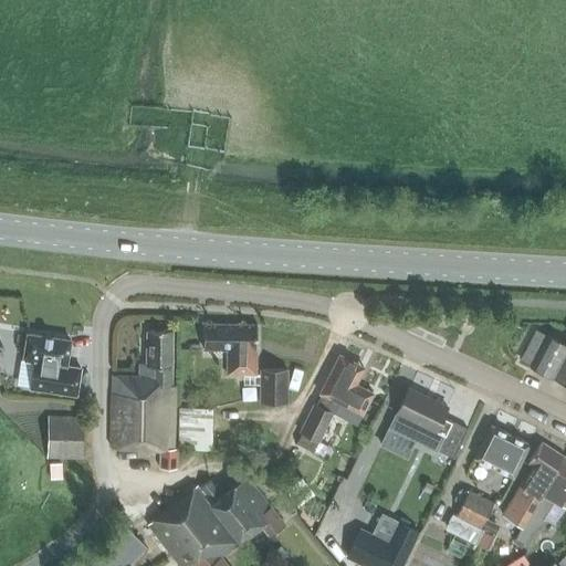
[(255,376),(257,325),(203,325),(202,349),(231,349),(231,376),(255,376)]
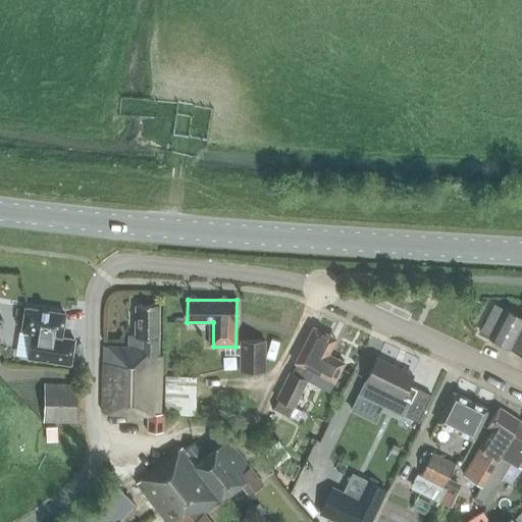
[(162,432),(163,414),(159,414),(160,356),(157,356),(158,306),(136,305),(135,335),(127,335),(127,348),(103,347),(101,413),(148,414),(147,432),(162,432)]
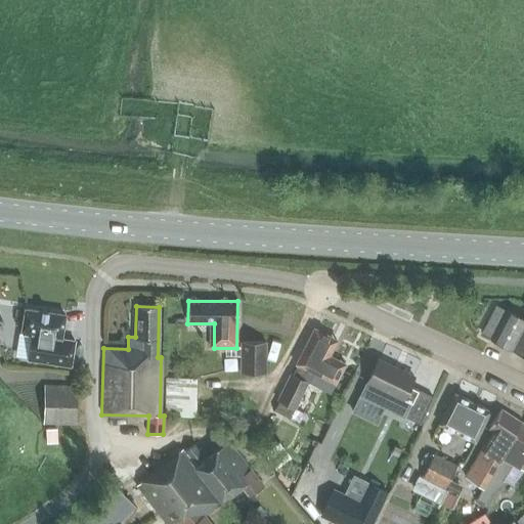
[(64,315),(25,309),(20,334),(31,335),(27,359),(71,366),(74,341),(60,339),(64,315)]
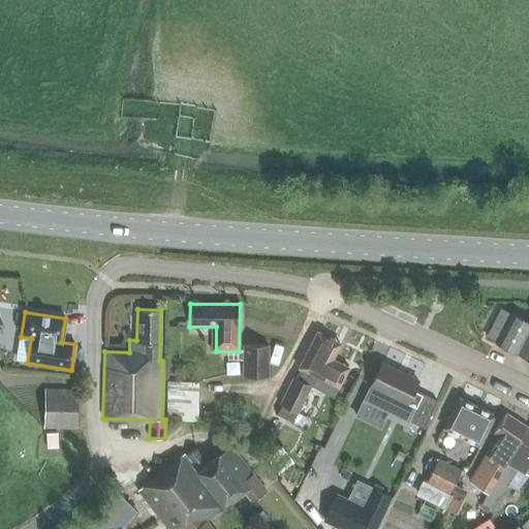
[(528,317),(527,321),(509,313),(495,343),(516,353),(528,360),(528,317)]
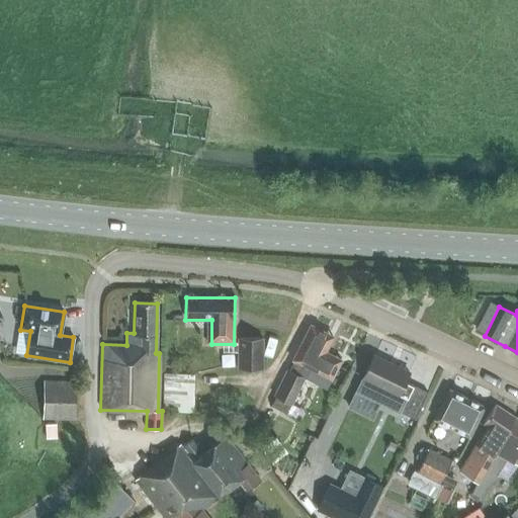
[(342,359),(325,350),(328,345),(324,343),(328,335),(310,326),(292,360),(293,360),(288,369),(287,369),(274,397),(270,406),(286,414),(290,405),(298,409),(310,386),(301,381),(309,368),(331,380),(342,359)]
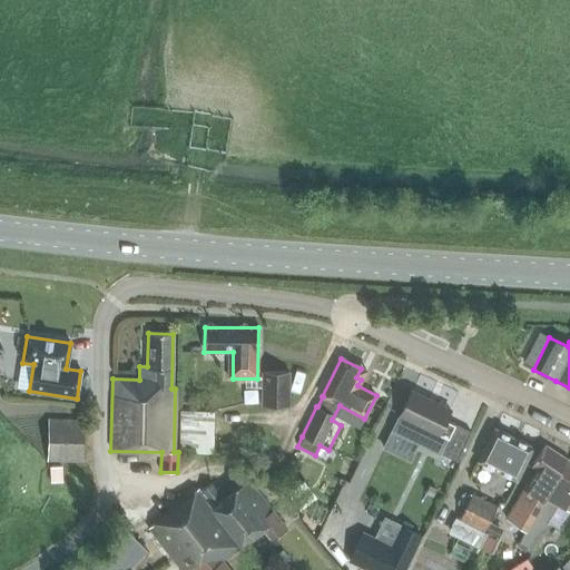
[(290,405),(290,372),(259,372),(259,405),(290,405)]
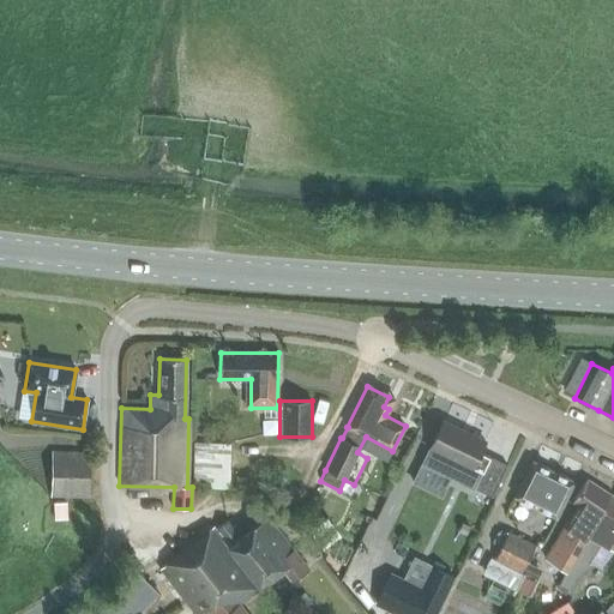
[(426,456),(421,465),(473,489),(474,488),(492,497),(506,465),(479,452),(485,441),(443,421),(426,456)]
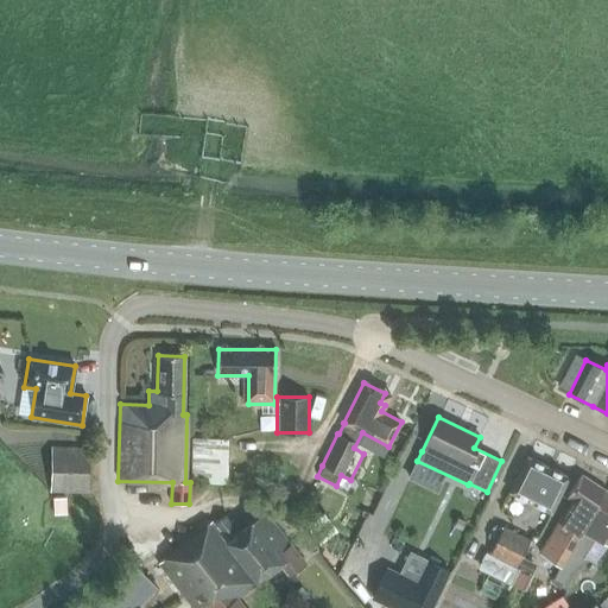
[(227,439),(191,439),(190,483),(226,483),(227,439)]
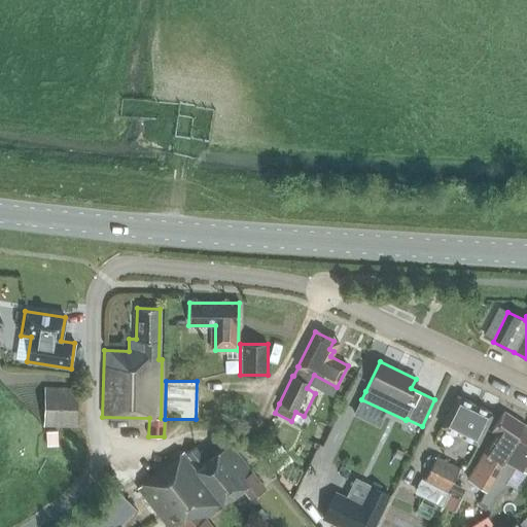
[(44,387),(44,411),(43,427),(76,427),(77,388),(44,387)]
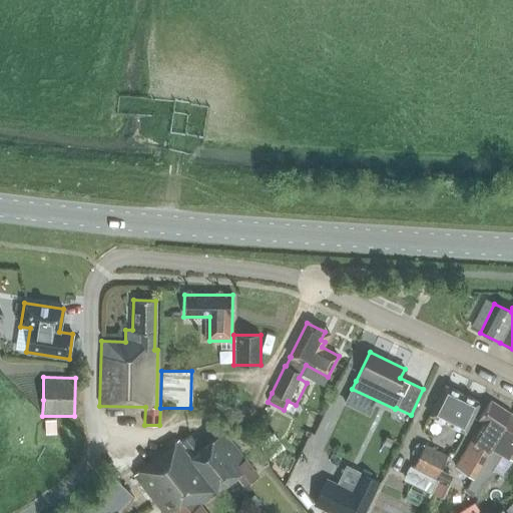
[(465,432),(479,403),(444,386),(435,404),(430,415),(465,432)]
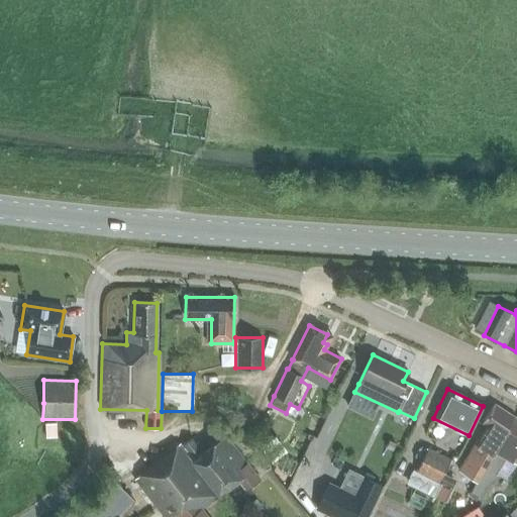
[(485,426),(458,470),(476,482),(481,471),(482,470),(492,453),(515,418),(494,404),(482,423),(485,426)]
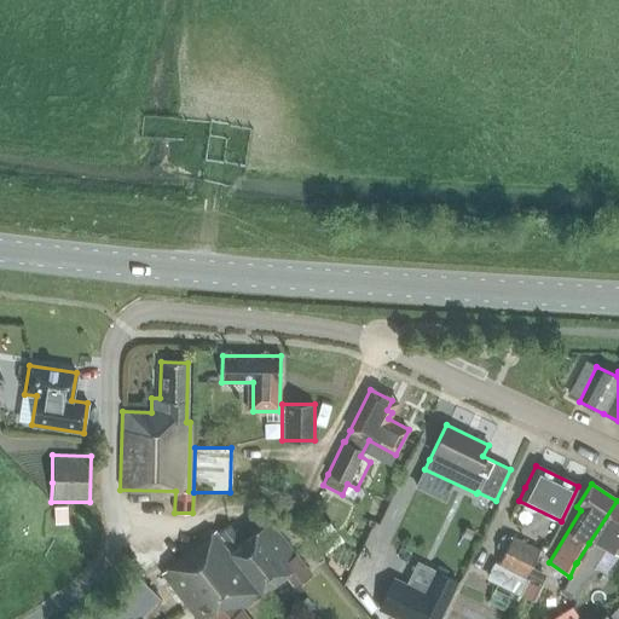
[(589,543),(577,562),(591,572),(595,567),(605,573),(617,554),(618,549),(618,502),(617,501),(589,543)]
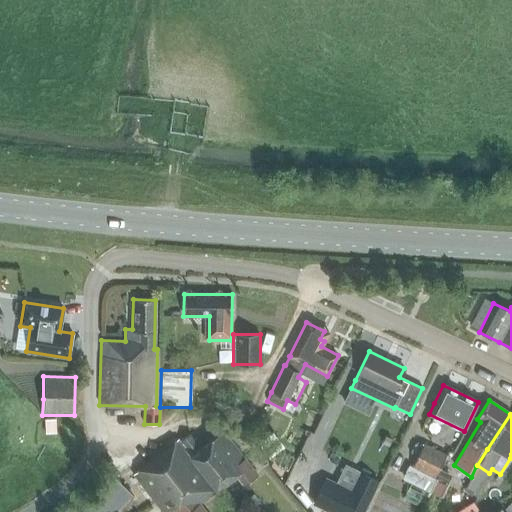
[(56,419),(44,420),(45,434),(56,433),(56,419)]
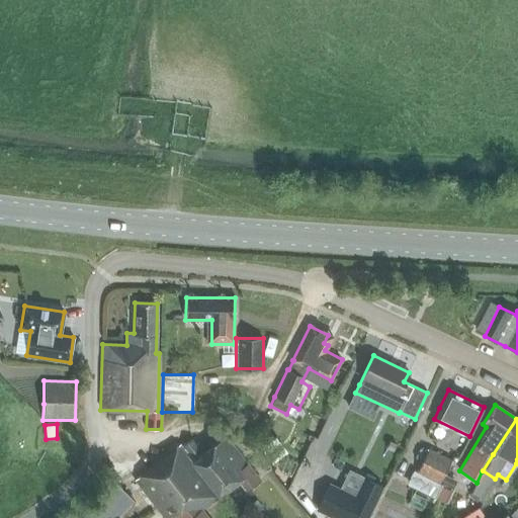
[(246,491),(260,481),(247,463),(246,463),(225,436),(202,453),(191,439),(182,445),(221,495),(238,481),(246,491)]
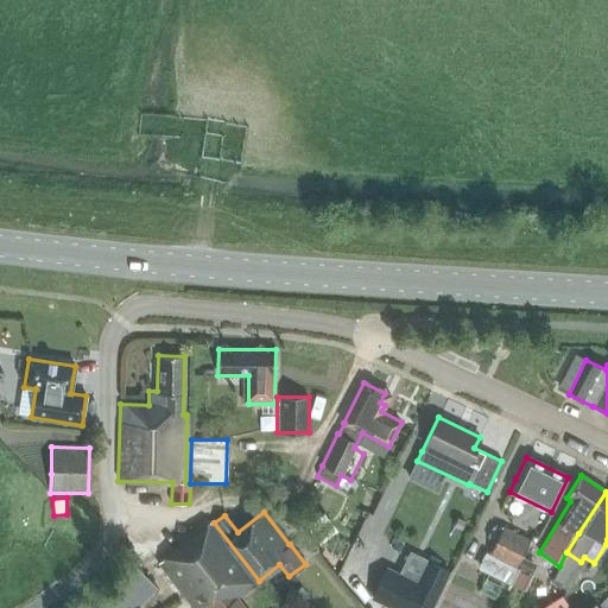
[(209,607),(244,607),(236,599),(257,582),(210,521),(158,563),(192,607),(200,607),(206,603),(209,607)]
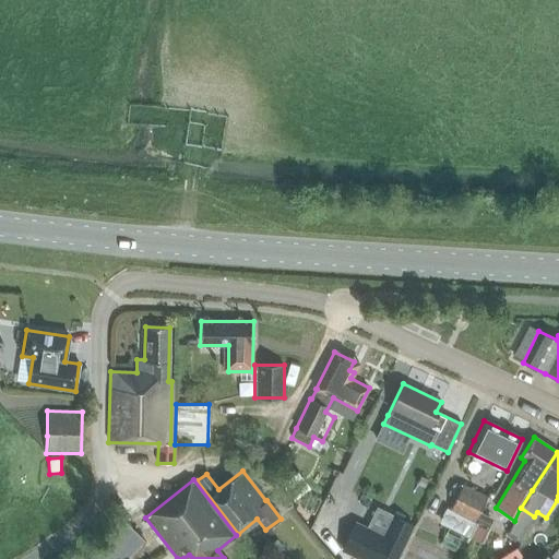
[(474,522),(487,497),(462,485),(450,509),(474,522)]
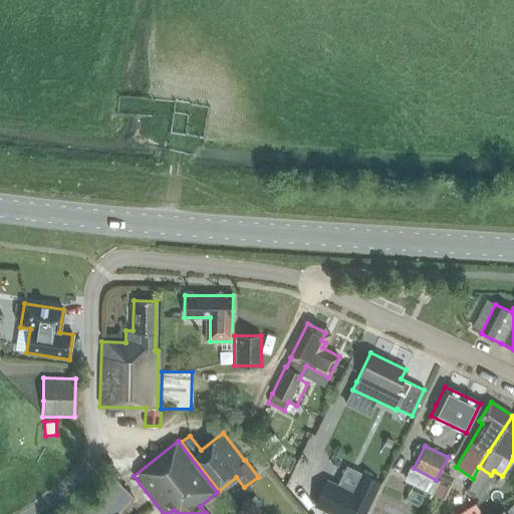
[(473,479),(466,492),(480,499),(492,476),(491,475),(479,467),(478,468),(473,479)]
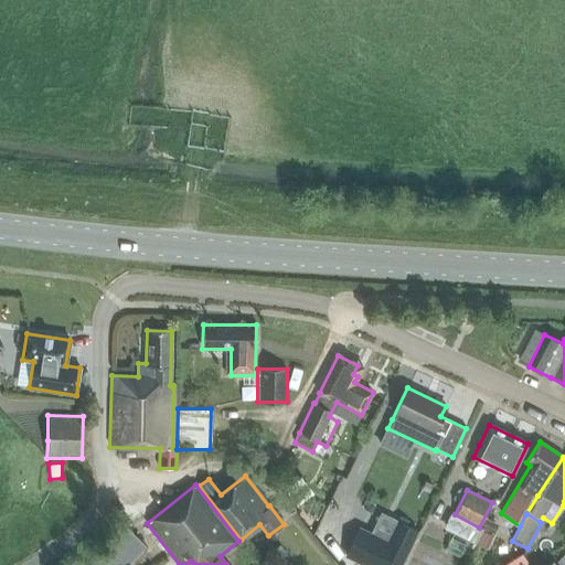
[(364,564),(400,564),(416,532),(396,522),(387,542),(359,529),(345,556),(364,564)]
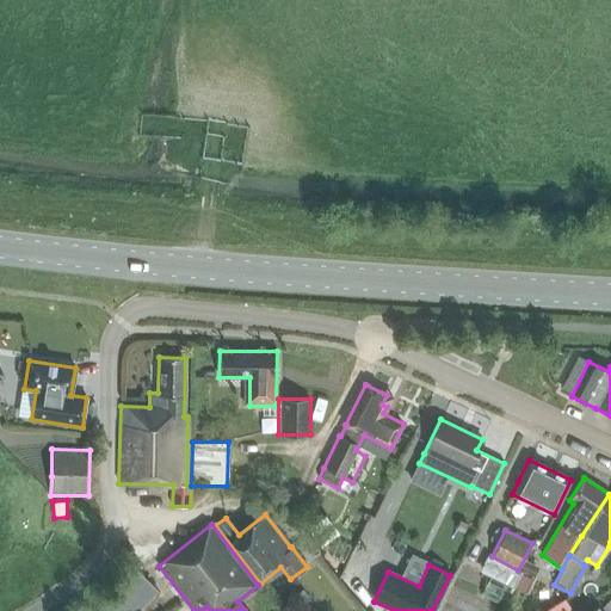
[(136,610),(156,591),(137,572),(109,602),(118,610),(136,610)]
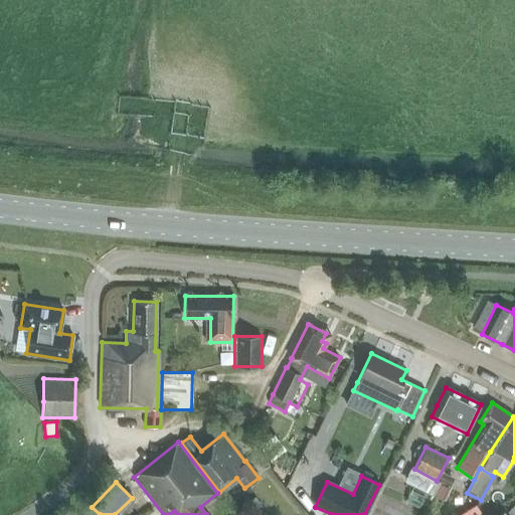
[(503,512),(499,514),(514,514),(514,505),(506,514),(503,512)]
